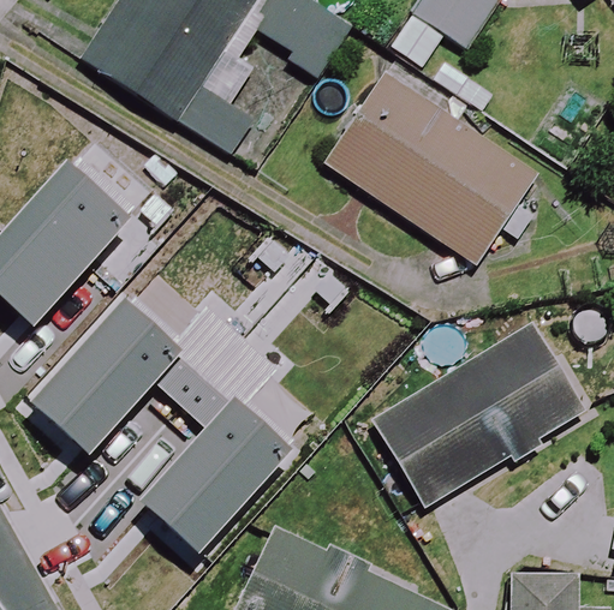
[(316,79),(321,72),(350,27),(308,0),(125,0),(85,63),(228,156),(254,118),(230,102),(254,65),(237,54),(254,29),(294,54),(290,61),(316,79)]
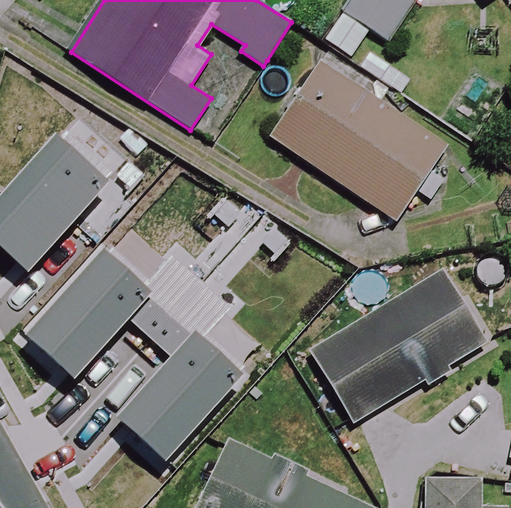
[(348,0),(342,10),(389,40),(414,0),(348,0)]
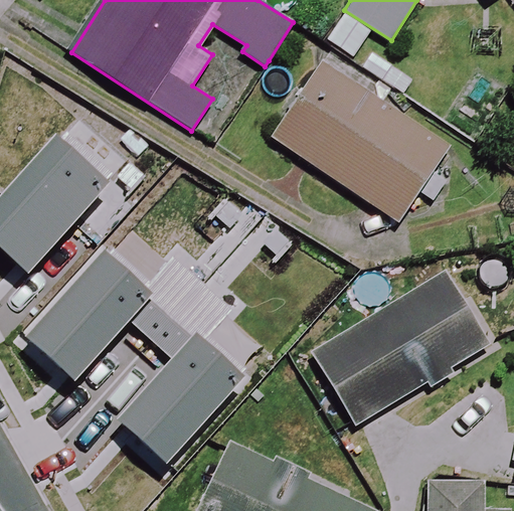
[(448,147),(321,64),(273,138),(399,221),(448,147)]
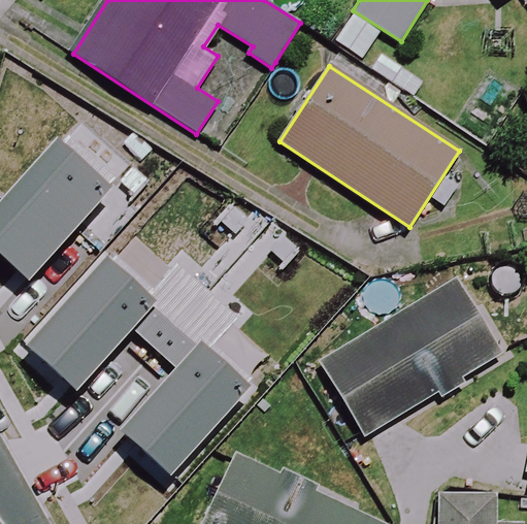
[(167,305),(194,293),(180,263),(235,238),(223,209),(168,235),(153,202),(126,215),(113,189),(25,230),(60,306),(68,302),(89,349),(78,354),(117,438),(142,426),(158,458),(223,428),(167,305)]
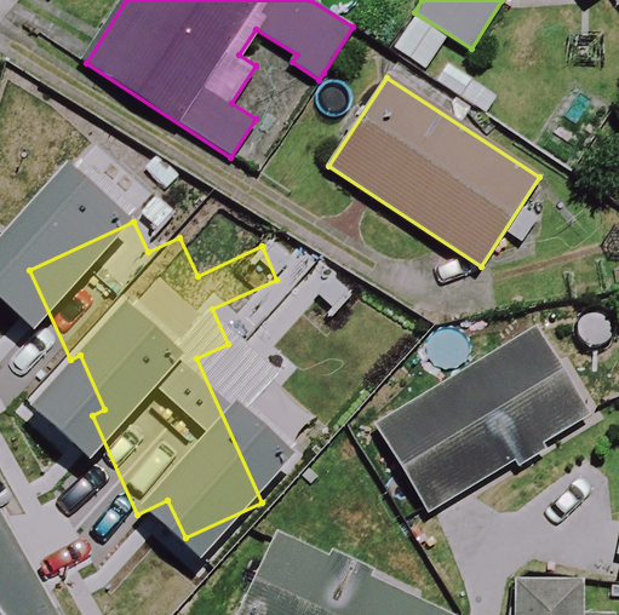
[(584,414),(536,333),(379,427),(429,509),(584,414)]
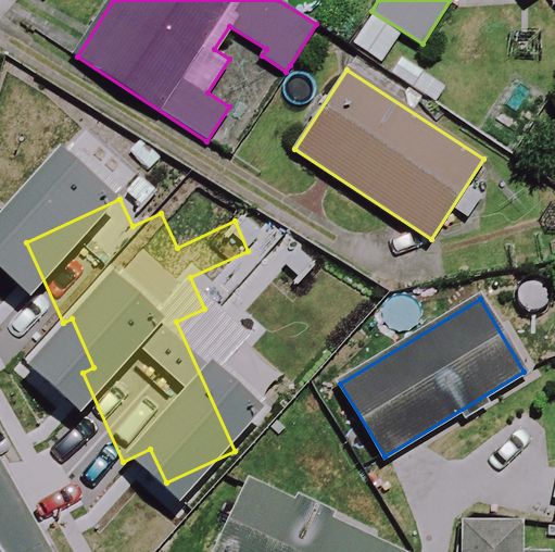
[(396,551),(248,481),(214,551),(396,551)]
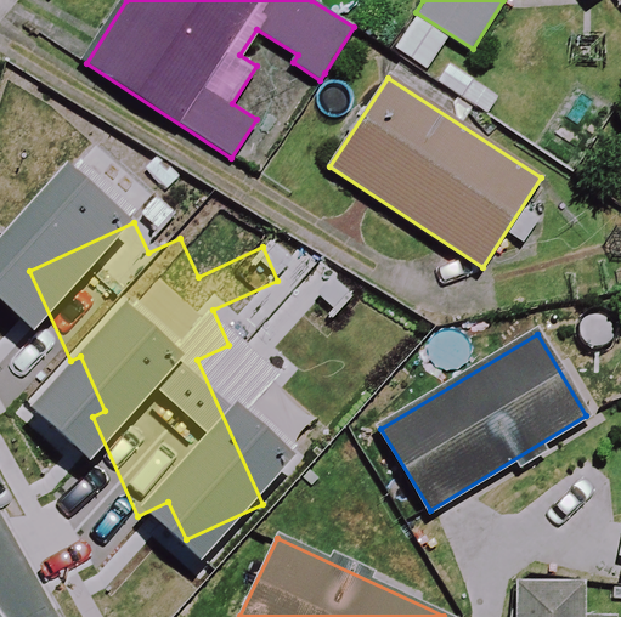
[(581,616),(582,584),(518,582),(515,616),(581,616)]
